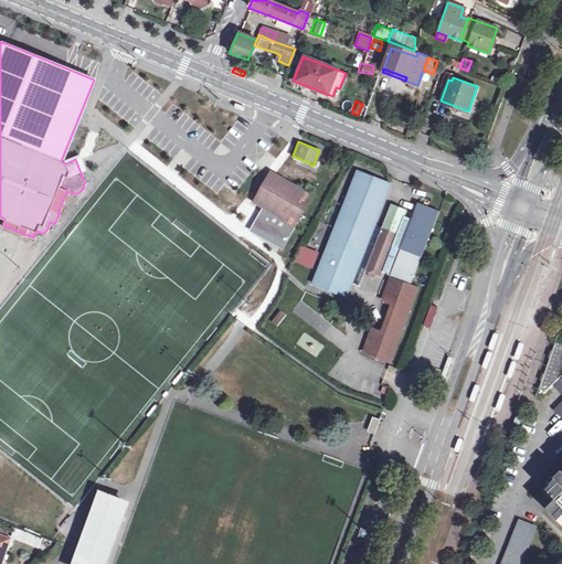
[(78,156),(63,162),(66,163),(75,159),(80,170),(85,169),(78,156)]
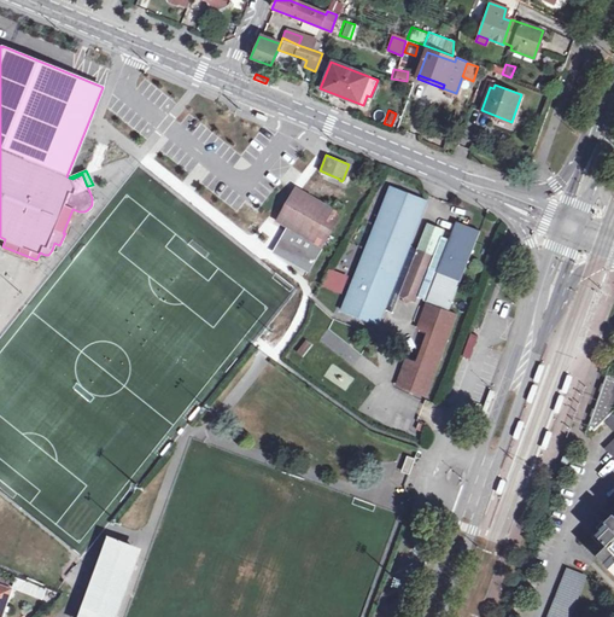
[(391,312),(399,290),(424,300),(446,308),(478,231),(455,221),(449,237),(440,234),(443,228),(426,221),(416,246),(408,244),(425,199),(390,185),(340,309),(375,322),(382,308),(391,312)]
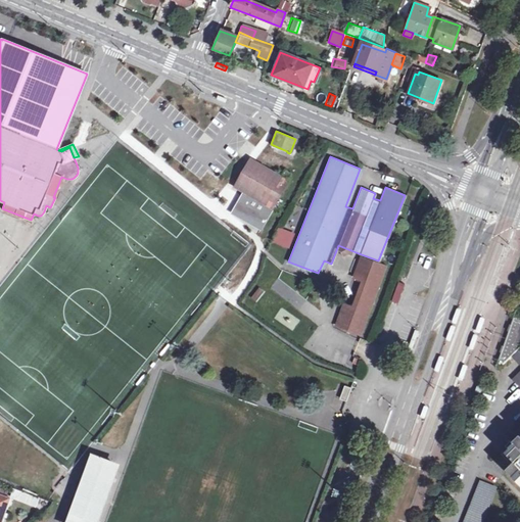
[(243,170),(247,169),(250,163),(255,162),(250,160),(243,170)]
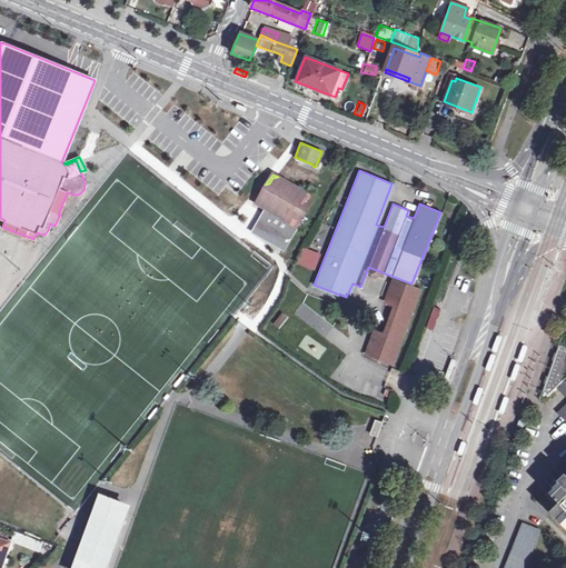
[(287,239),(311,196),(278,177),(272,178),(269,183),(265,185),(266,189),(261,198),(262,202),(267,206),(258,221),(259,226),(279,237),(280,235),(287,239)]
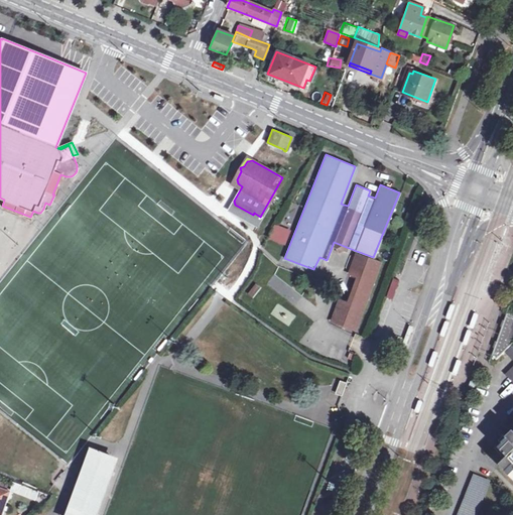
[(286,169),(280,166),(276,172),(282,176),(286,169)]
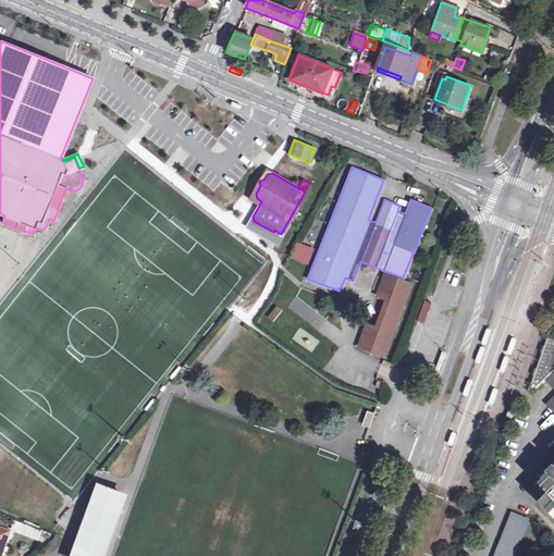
[(273,232),(254,221),(253,217),(247,226),(275,243),(281,234),(274,230),(273,232)]
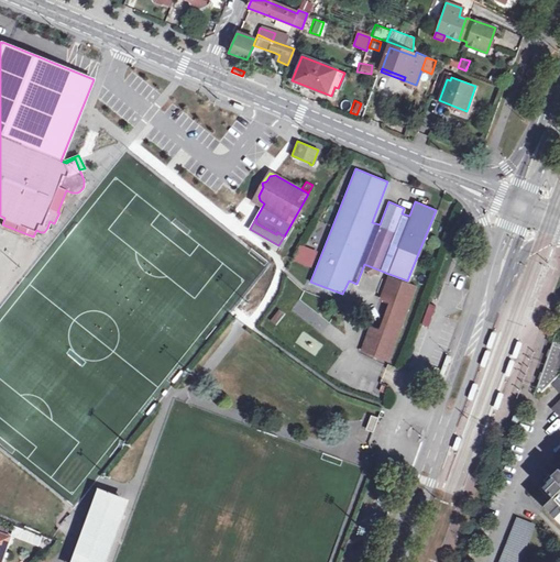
[(299,244),(293,259),(309,264),(316,251),(299,244)]
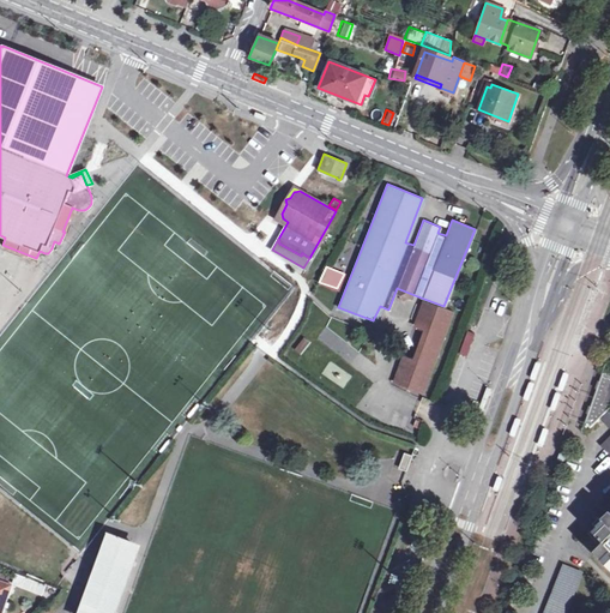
[(444,306),(421,298),(410,323),(421,328),(409,358),(398,354),(388,378),(417,390),(450,308),(444,306)]
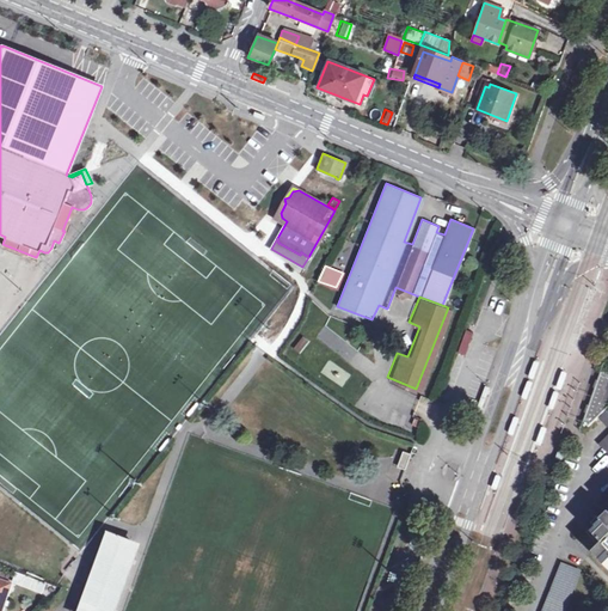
[(461,353),(470,330),(464,328),(455,349),(461,353)]
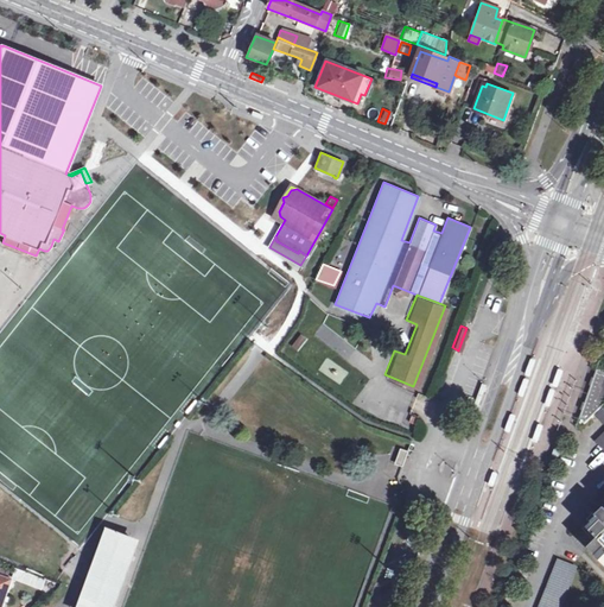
[(299,333),(290,346),(296,351),(305,337),(299,333)]
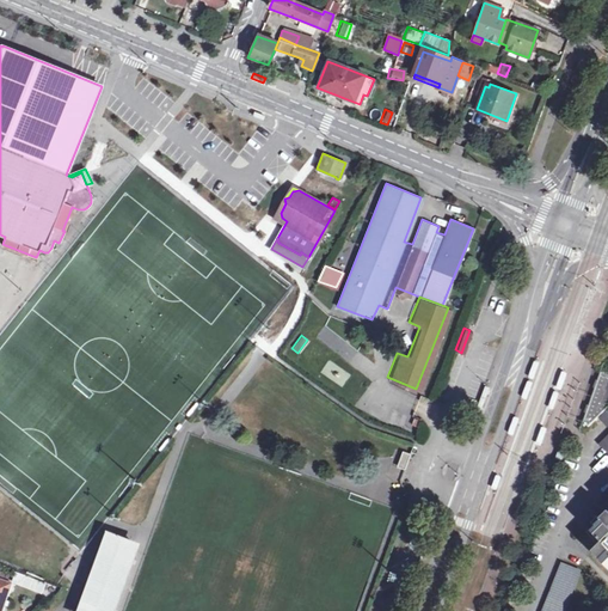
[(552,385),(557,386),(562,373),(557,372),(552,385)]
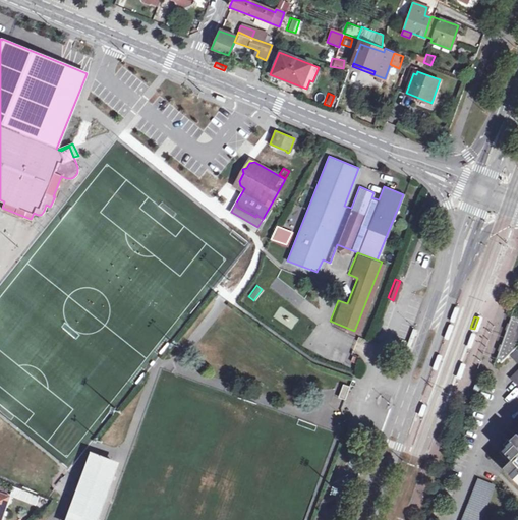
[(509,352),(517,330),(517,319),(512,316),(496,358),(500,362),(509,352)]
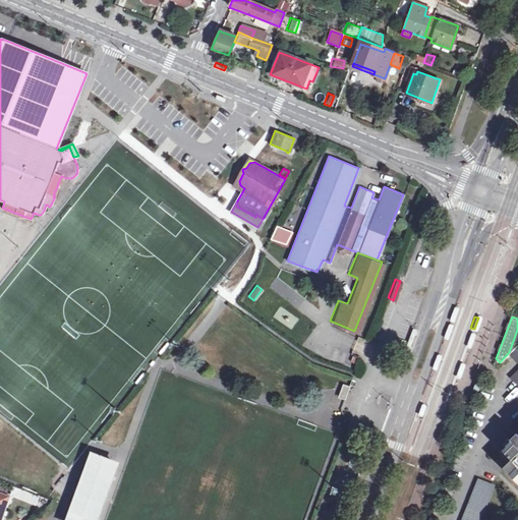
[(403,346),(406,347),(412,330),(409,328),(403,346)]
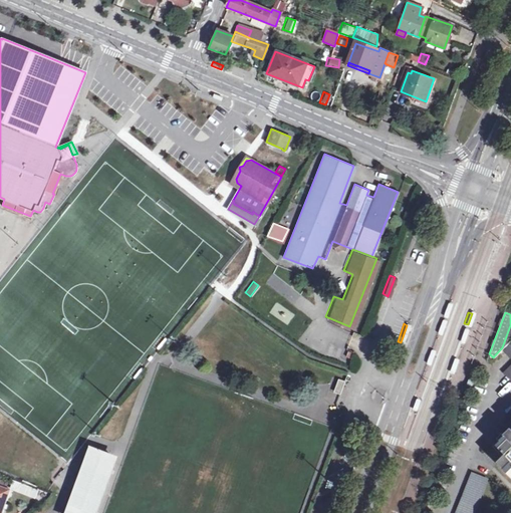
[(475,374),(470,373),(465,385),(470,387),(475,374)]
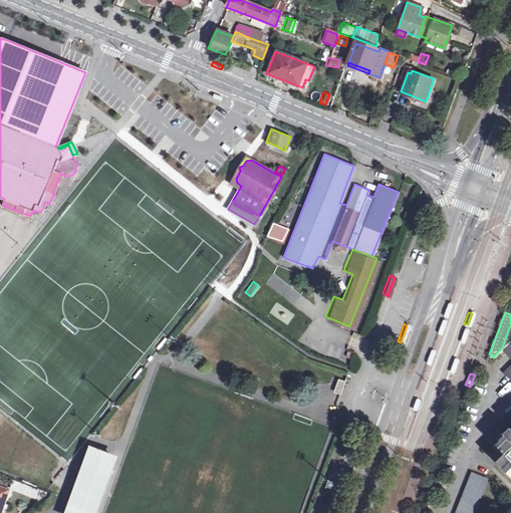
[(338,378),(335,388),(341,390),(344,380),(338,378)]
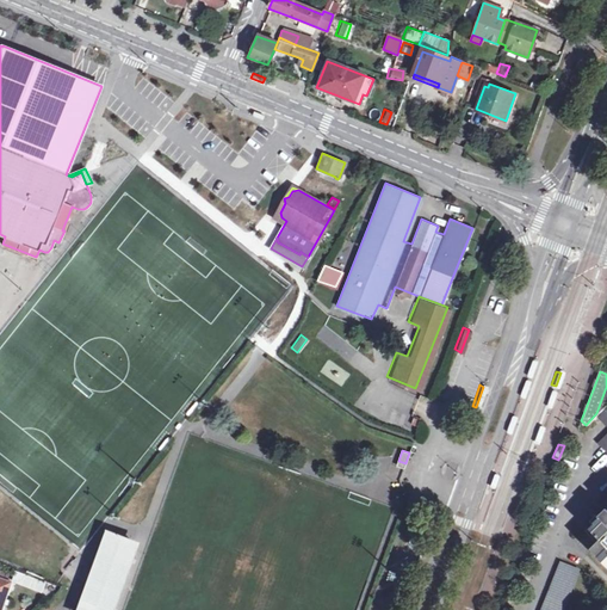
[(583,530),(596,543),(590,549),(606,566),(606,524),(599,516),(583,530)]
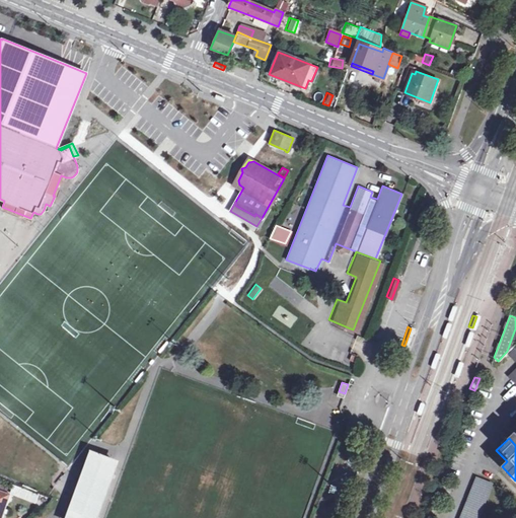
[(63,517),(94,517),(100,504),(93,501),(98,488),(105,490),(114,467),(107,464),(109,458),(89,451),(63,517)]
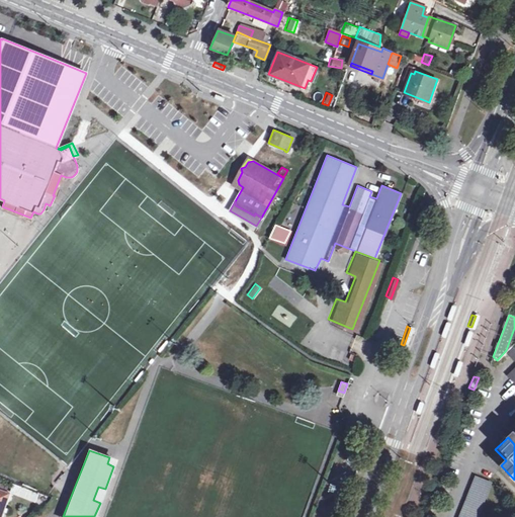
[(107,463),(113,466),(116,460),(109,457),(107,463)]
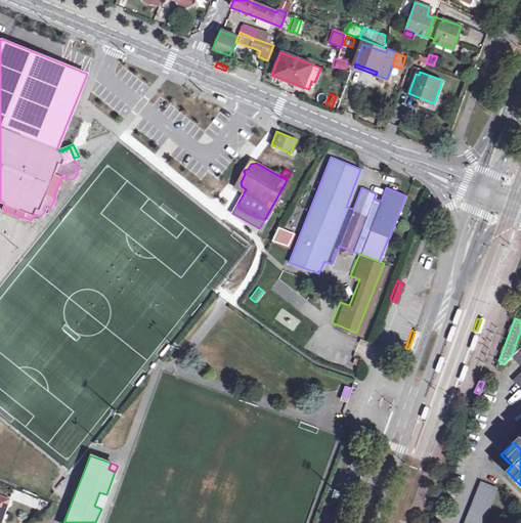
[(480,522),(495,488),(480,482),(463,522),(480,522)]
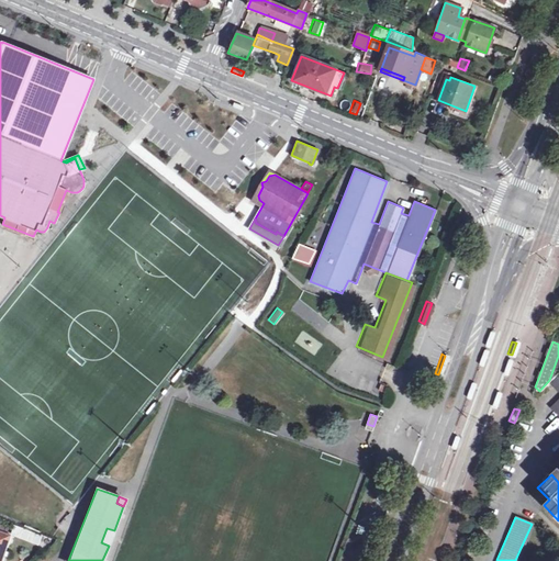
[(13,524),(10,533),(37,543),(41,535),(13,524)]
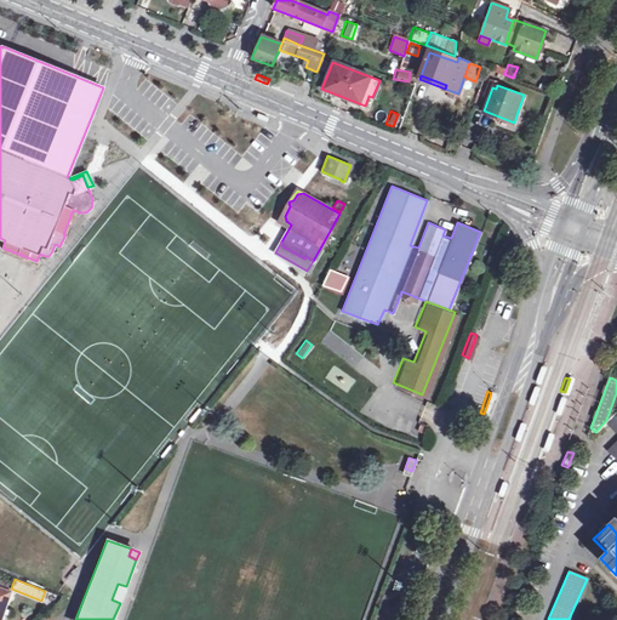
[(112,599),(120,603),(126,586),(118,584),(112,599)]
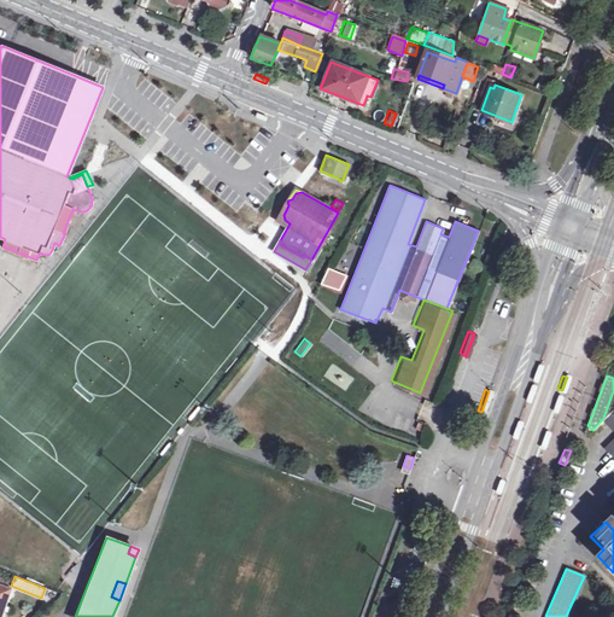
[(4,605),(10,588),(0,583),(0,606),(1,604),(4,605)]
